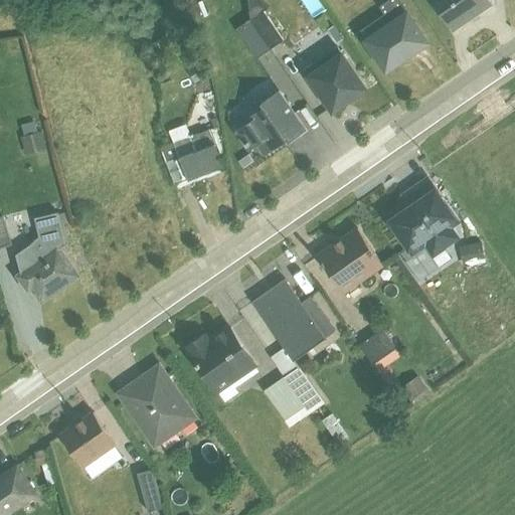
[(385,13),(361,29),(387,68),(406,55),(409,59),(430,46),(398,0),(388,0),(380,6),(385,13)]
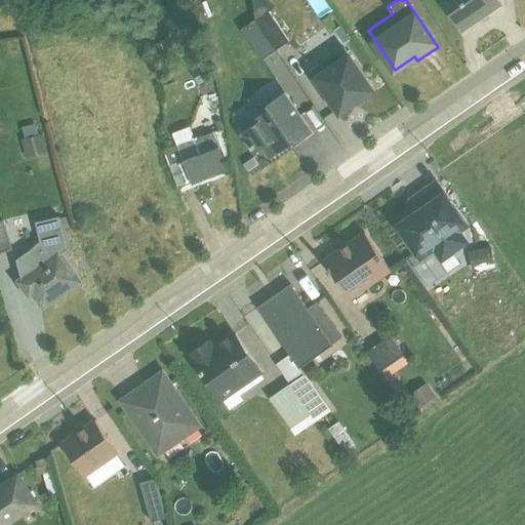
[(441,0),(461,31),(502,3),(499,0),(441,0)]
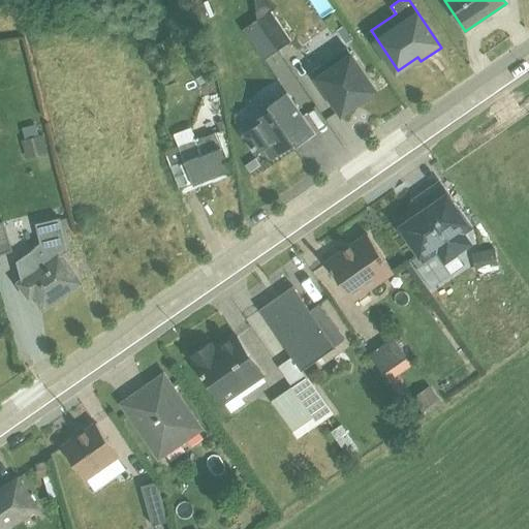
[(271,10),(257,20),(278,51),(291,41),(271,10)]
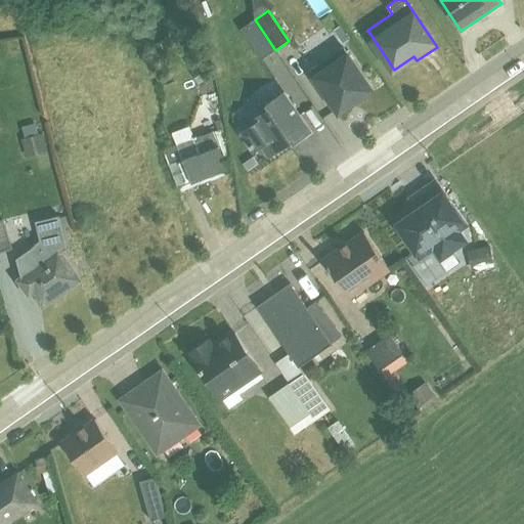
[(344,47),(309,71),(339,114),(357,101),(356,98),(370,89),(344,47)]
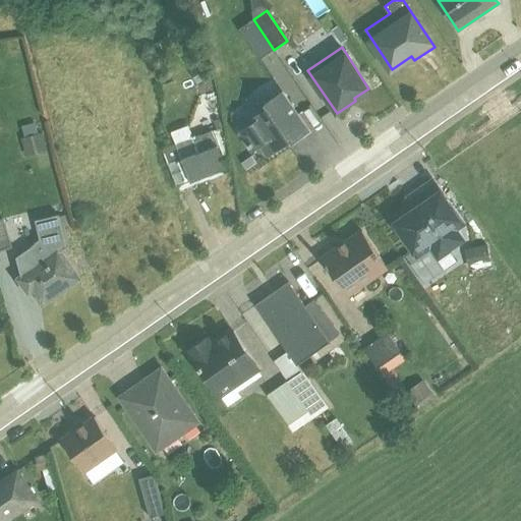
[(295,117),(298,115),(283,92),(265,104),(267,107),(256,114),(258,118),(239,131),(253,152),(259,148),(267,142),(274,154),(291,141),(292,143),(306,134),(295,117)]
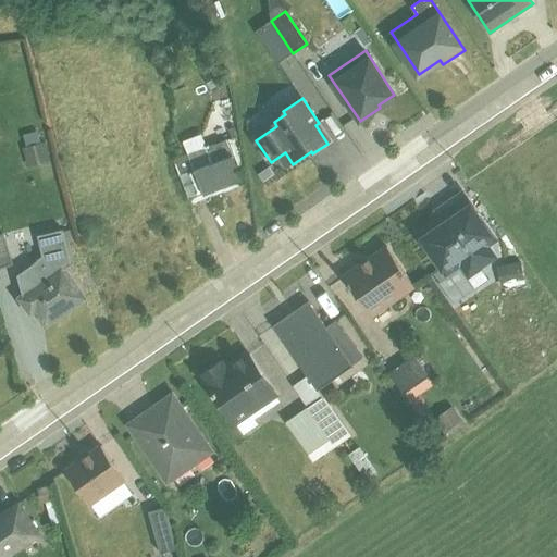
[(316,125),(327,144),(332,140),(319,123),(316,125)]
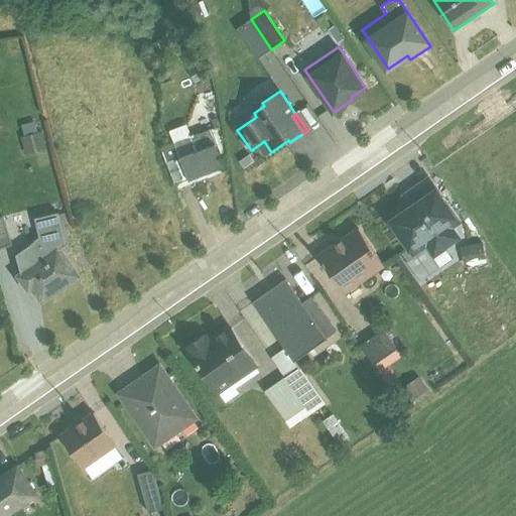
[(24,136),(21,137),(26,155),(47,149),(42,132),(38,133),(35,122),(21,125),(24,136)]
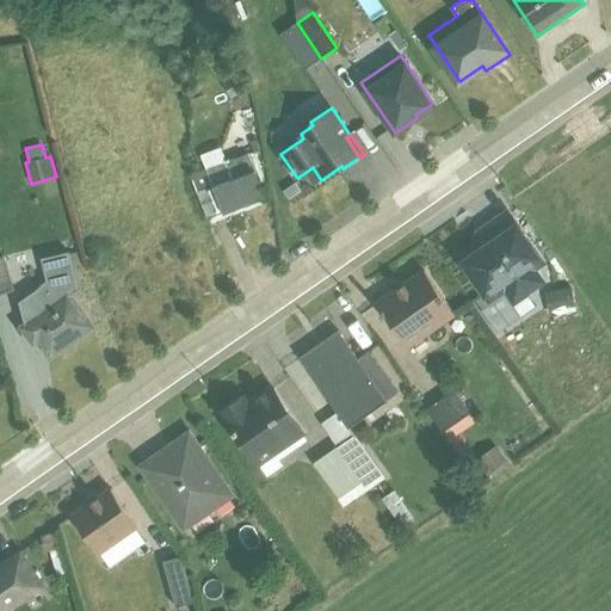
[(207,170),(192,176),(209,218),(266,197),(250,153),(228,161),(222,147),(201,155),(207,170)]
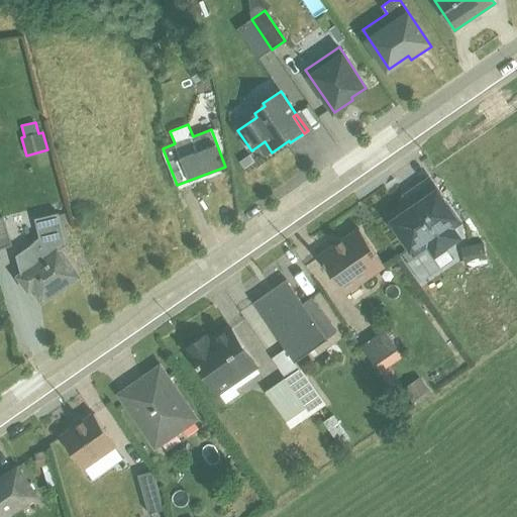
[(265,141),(257,146),(266,157),(272,152),(265,141)]
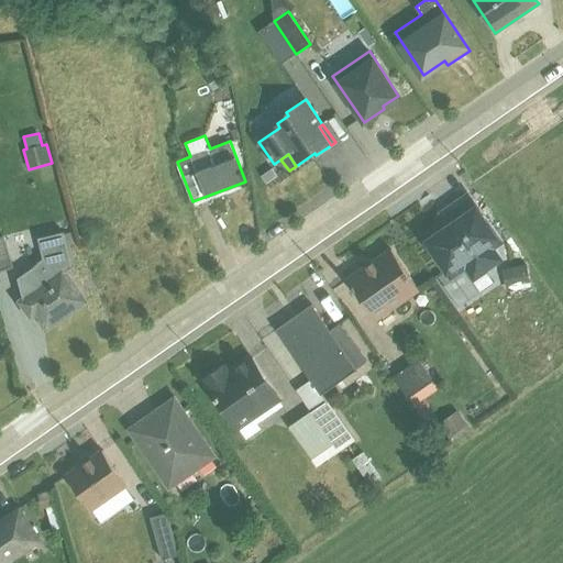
[(467,198),(478,213),(482,211),(468,192),(439,213),(444,220),(421,236),(433,254),(437,253),(426,238),(437,230),(444,231),(452,225),(444,214),(467,198)]
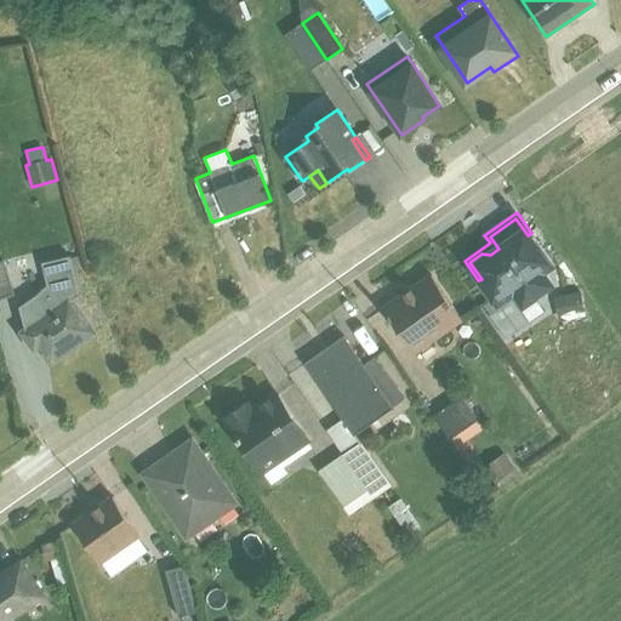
[(469,262),(482,279),(490,291),(500,307),(513,297),(522,311),(537,300),(556,288),(547,274),(552,271),(528,235),(516,218),(490,237),(499,249),(490,255),(482,254),(469,262)]
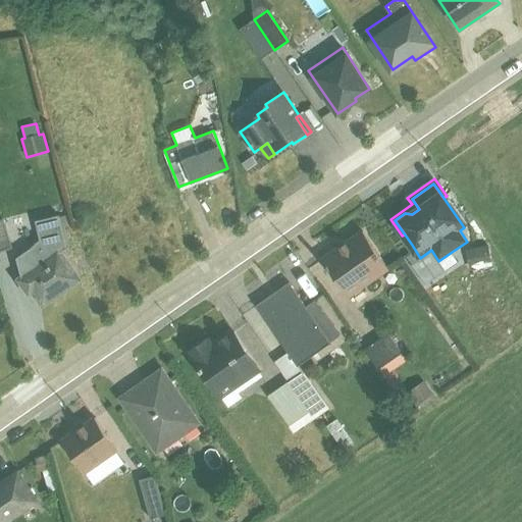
[(41,241),(14,259),(18,275),(15,278),(27,295),(33,291),(43,306),(81,280),(61,254),(68,249),(60,215),(36,221),(41,241)]
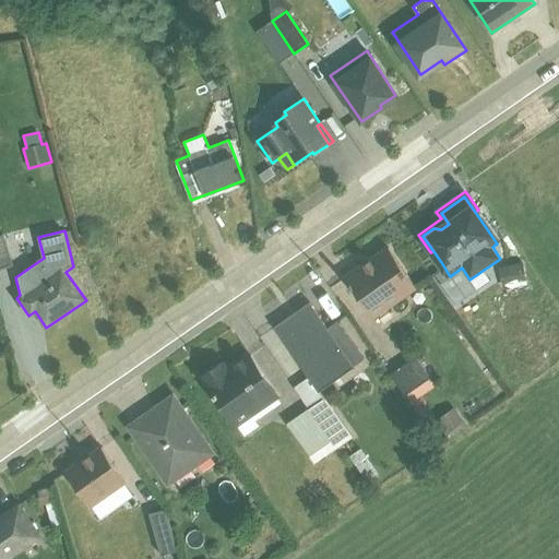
[(2,236),(0,236),(0,268),(11,265),(2,236)]
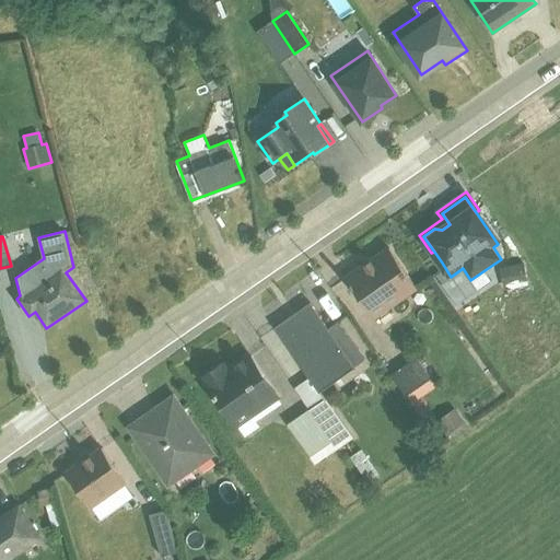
[(363,267),(347,278),(351,284),(349,286),(352,290),(353,289),(374,319),(418,289),(389,248),(373,260),(374,261),(364,268),(363,267)]
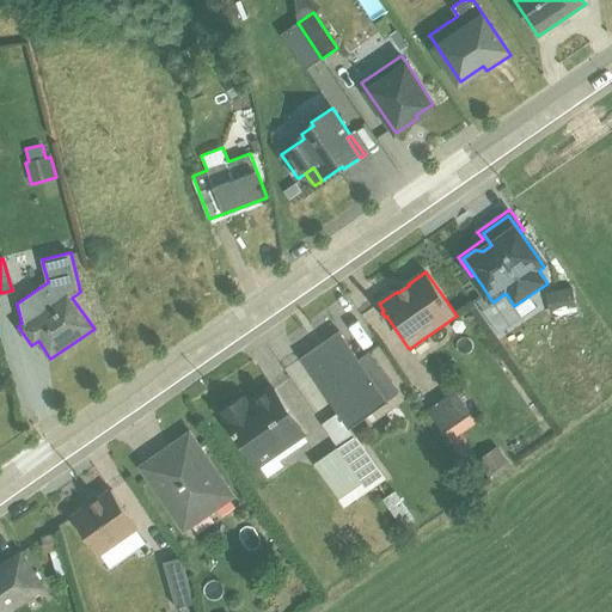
[(493,303),(483,287),(479,289),(490,306),(482,311),(497,334),(538,306),(530,295),(514,306),(506,293),(493,303)]
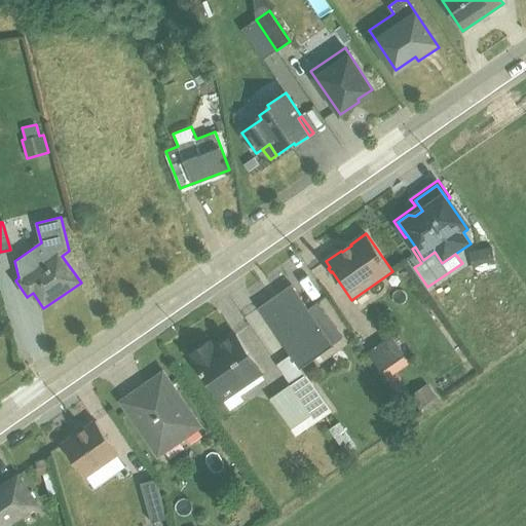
[(492,247),(470,252),(474,272),(496,268),(492,247)]
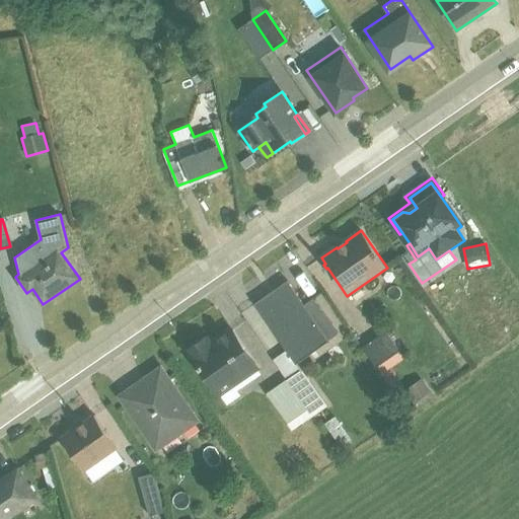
[(287,378),(311,417),(327,406),(296,362),(339,332),(313,298),(304,304),(288,281),(255,304),(287,349),(274,359),(287,378)]
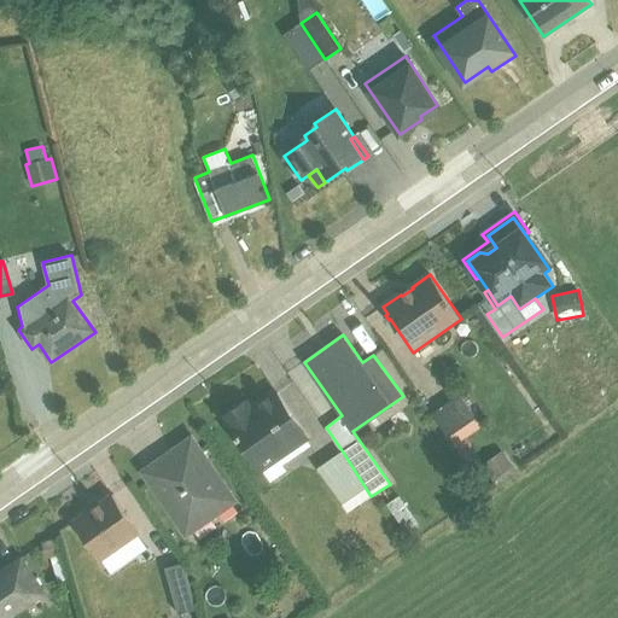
[(263,471),(307,441),(309,439),(278,392),(252,409),(246,402),(225,417),(261,473),(263,471)]
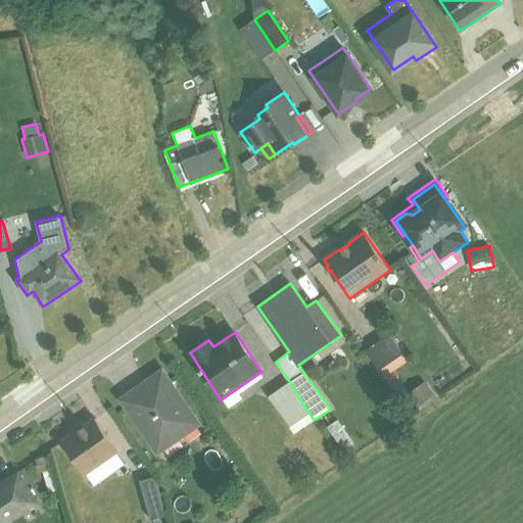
[(389,333),(365,350),(403,402),(411,397),(418,409),(433,395),(425,383),(409,394),(393,372),(408,361),(389,333)]
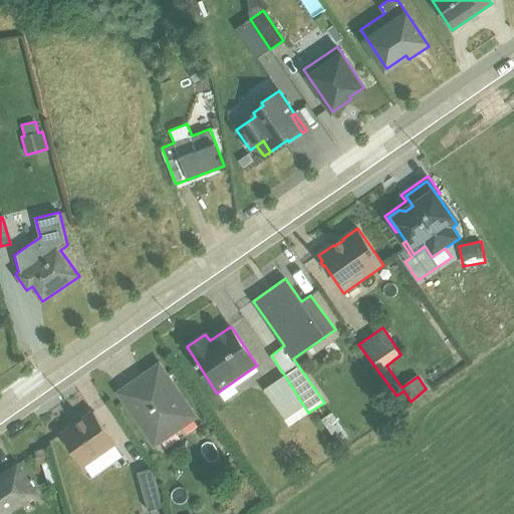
[(160,365),(120,393),(157,446),(197,419),(160,365)]
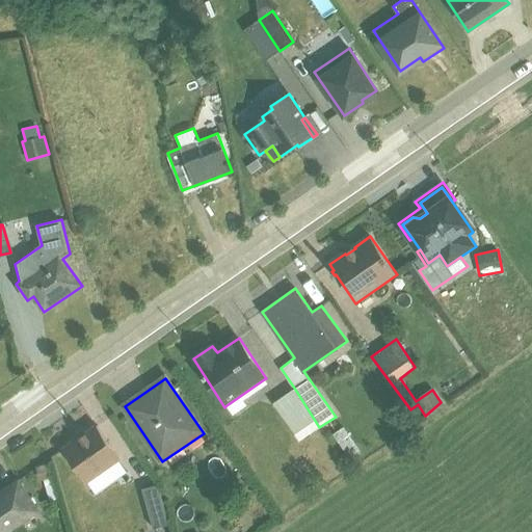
[(264,379),(227,405),(233,415),(246,405),(243,400),(267,383),(264,379)]
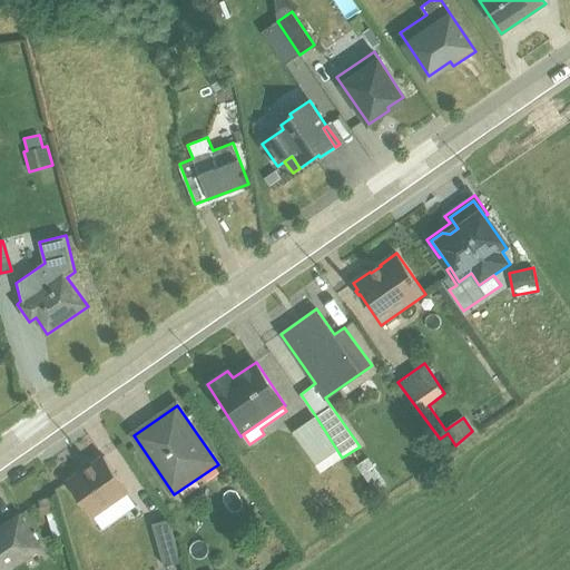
[(342,458),(315,415),(293,432),(321,472),(342,458)]
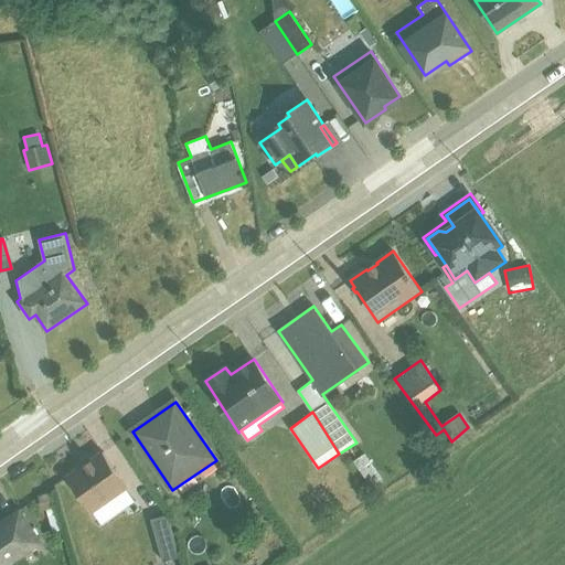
[(355,449),(343,457),(359,480),(370,472),(355,449)]
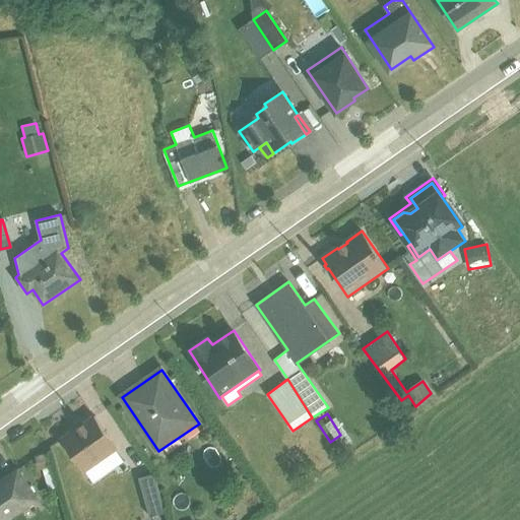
[(86,471),(117,450),(95,416),(62,439),(84,472),(86,471)]
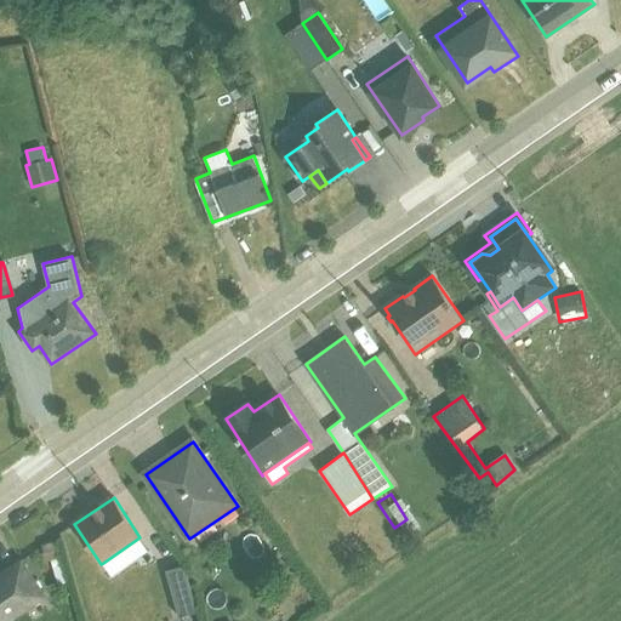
[(140,537),(103,563),(113,576),(149,551),(140,537)]
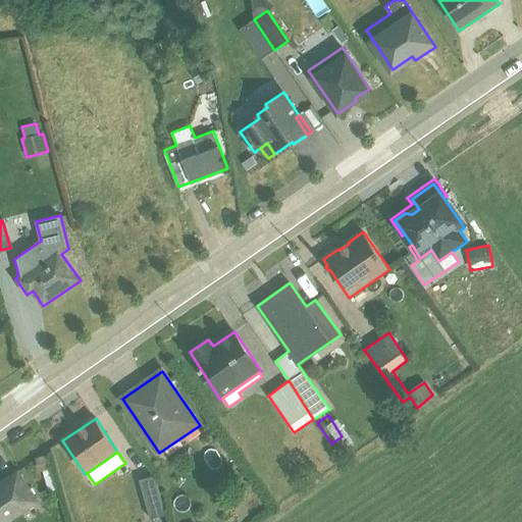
[(50,461),(38,464),(39,470),(43,469),(49,491),(58,489),(50,461)]
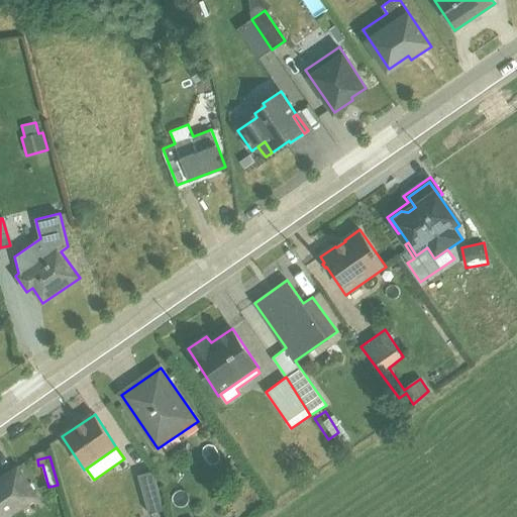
[(18,467),(0,479),(0,516),(10,516),(39,497),(18,467)]
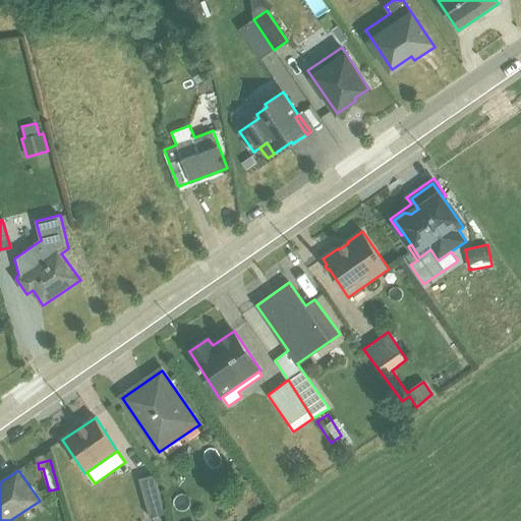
[(155,474),(138,478),(150,518),(166,513),(155,474)]
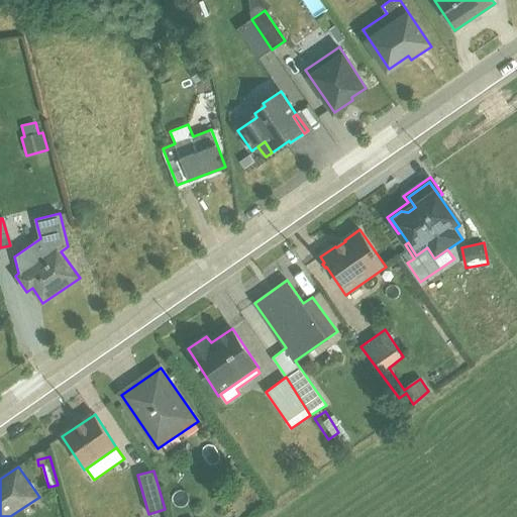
[(177,501),(179,487),(166,485),(164,498),(177,501)]
